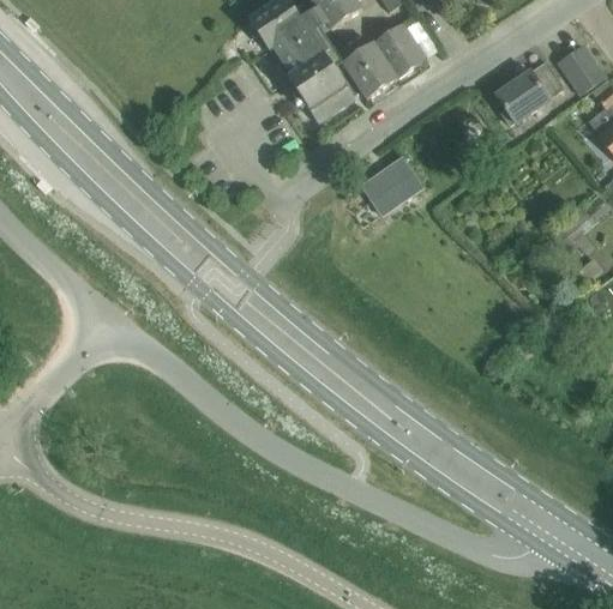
[(397,77),(372,41),(344,60),(320,26),(328,22),(331,26),(362,6),(358,0),(275,0),(248,18),(269,48),(274,46),(292,73),(288,76),(318,121),(355,96),(353,95),(361,89),(367,97),(397,77)]
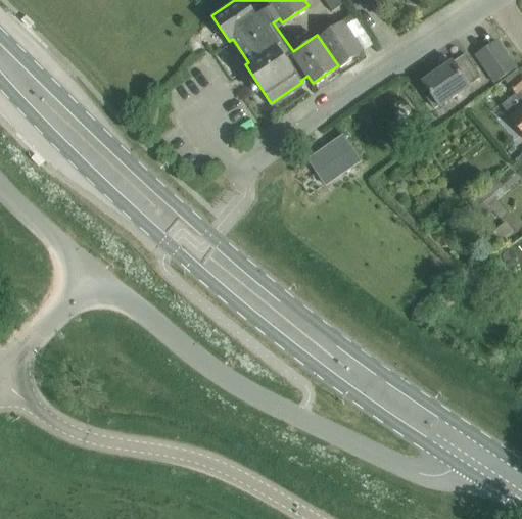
[(326,0),(332,9),(344,0),(326,0)]
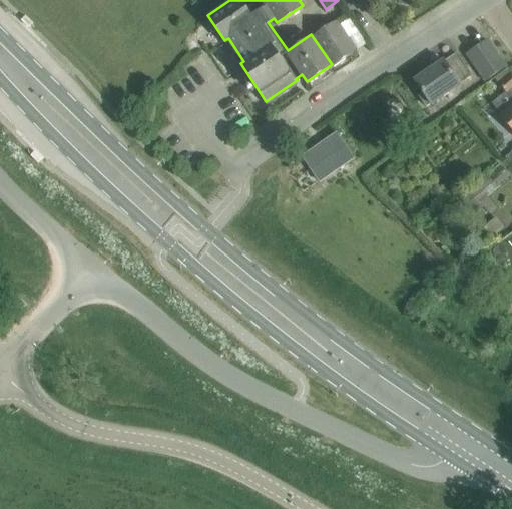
[(332,64),(357,48),(336,18),(311,34),(332,64)]
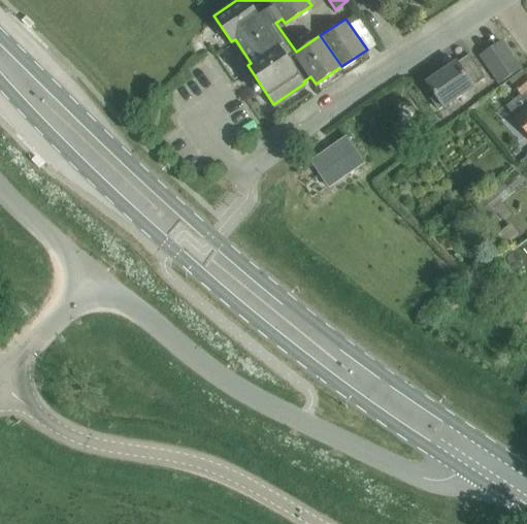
[(499,80),(503,77),(520,65),(502,39),(481,54),(499,80)]
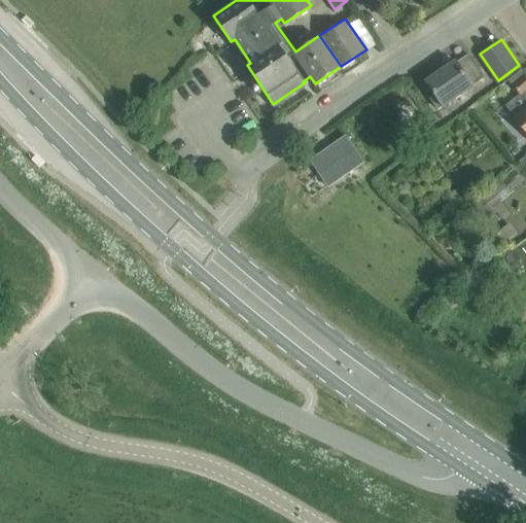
[(425,79),(430,88),(433,93),(430,95),(436,105),(441,103),(442,105),(471,84),(470,83),(484,73),(468,50),(456,60),(455,59),(425,79)]
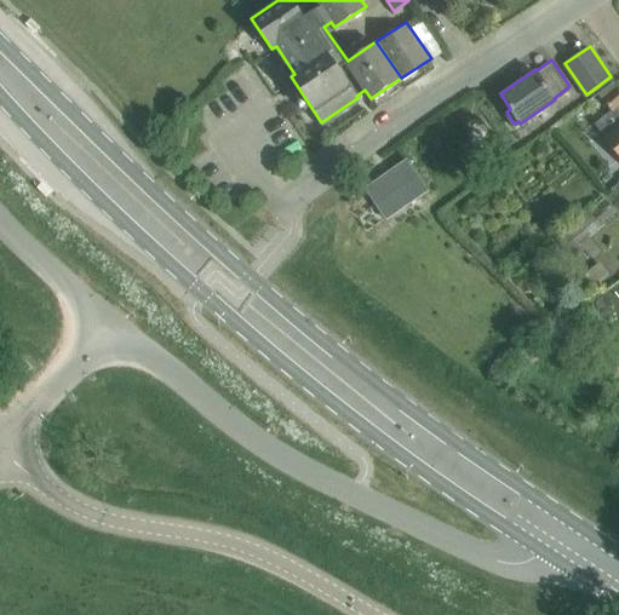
[(602,98),(611,107),(594,121),(605,133),(602,134),(618,154),(618,86),(617,85),(602,98)]
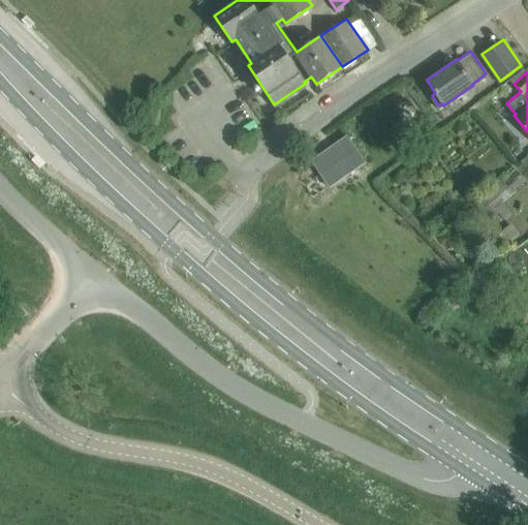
[(331,144),(353,179),(381,160),(358,125),(331,144)]
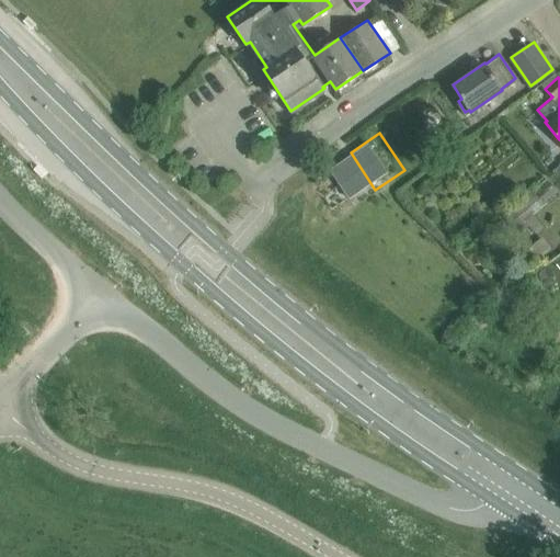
[(544,173),(500,211),(514,227),(517,230),(527,223),(534,230),(543,223),(533,212),(545,201),(544,200),(557,188),(544,173)]
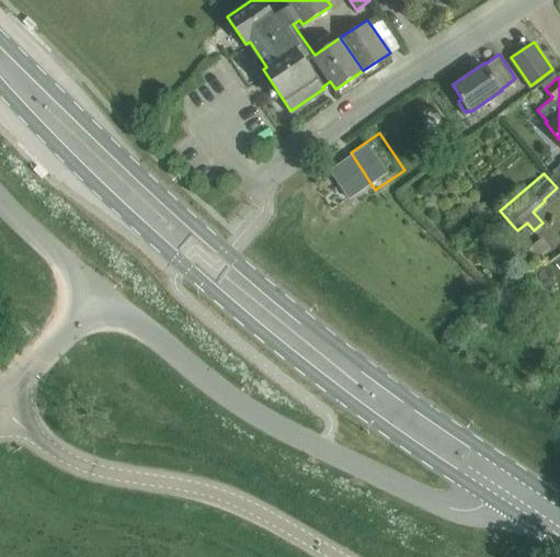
[(549,290),(535,271),(521,283),(535,300),(549,290)]
